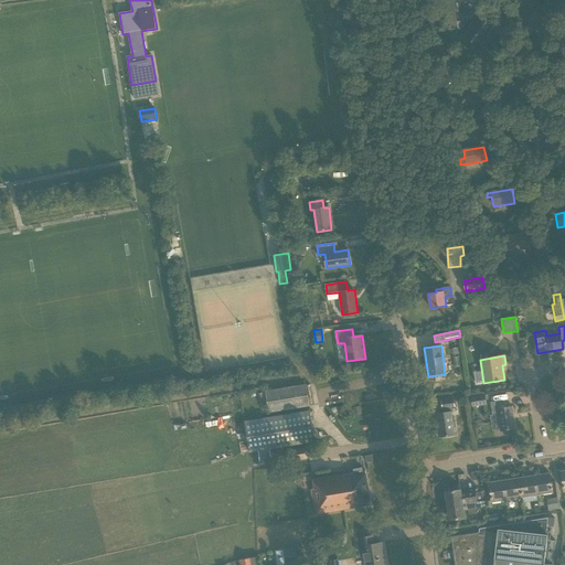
[(258,393),(259,400),(258,400),(259,404),(262,404),(263,409),(268,408),(269,413),(309,406),(306,385),(266,392),(258,393)]
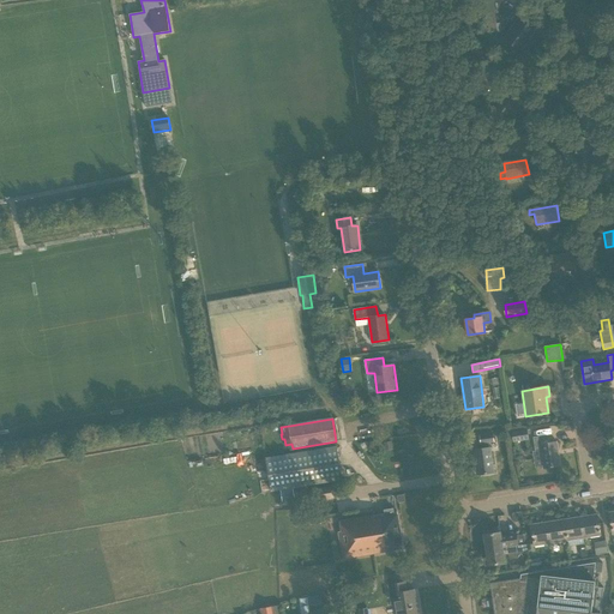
[(527,431),(512,434),(513,441),(528,439),(527,431)]
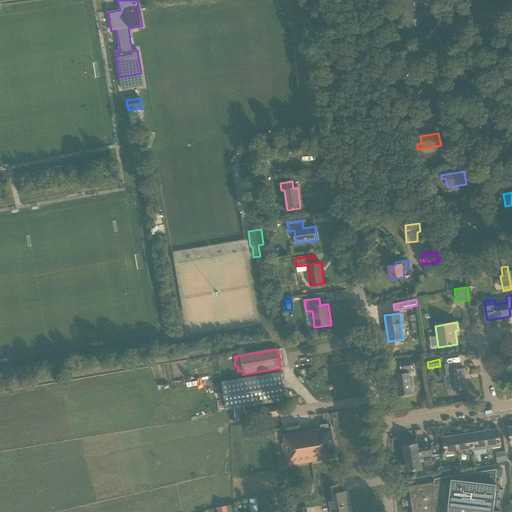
[(411,362),(401,363),(402,370),(403,370),(404,374),(393,376),(394,384),(396,383),(398,396),(412,394),(409,373),(408,369),(412,368),(411,362)]
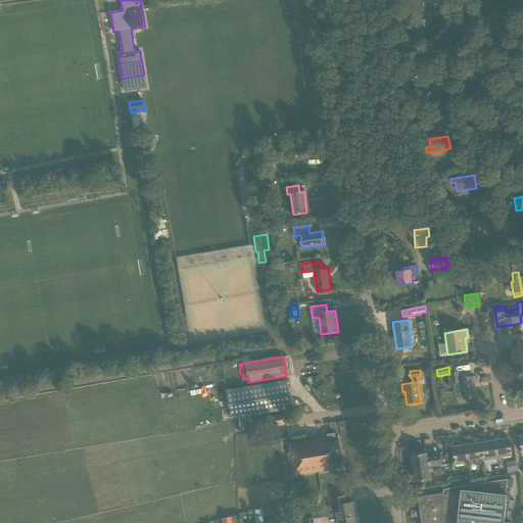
[(474,377),(468,378),(467,371),(455,373),(456,380),(457,382),(461,382),(463,399),(478,396),(474,377)]
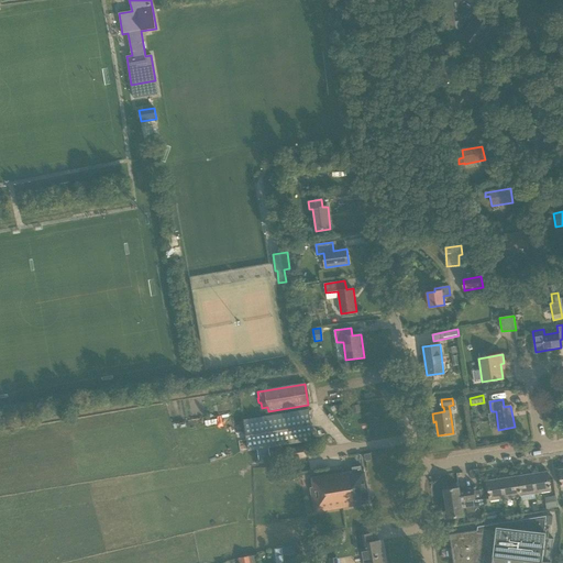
[(258,457),(271,455),(268,448),(315,440),(309,410),(244,420),(249,451),(257,450),(258,457)]
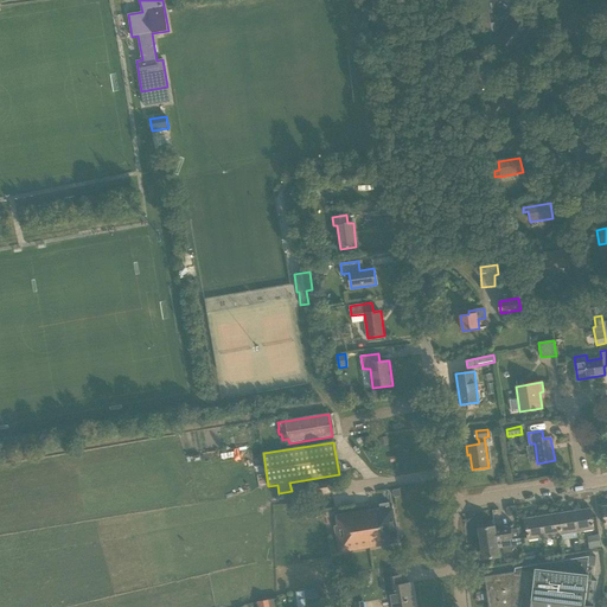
[(332,480),(312,484),(313,497),(334,492),(332,480)]
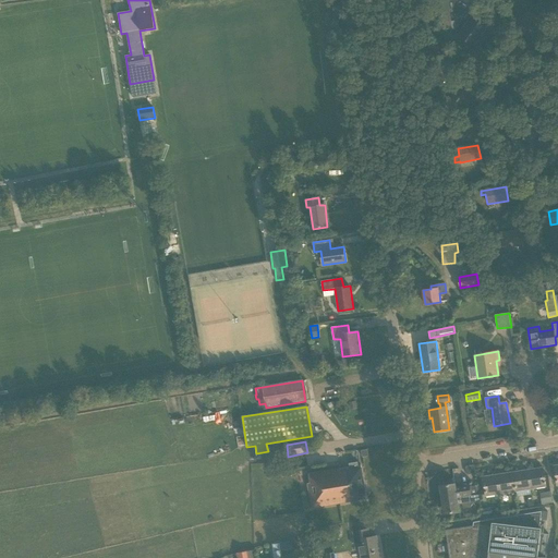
[(311,483),(307,484),(312,508),(366,499),(361,464),(358,465),(358,462),(349,464),(350,466),(340,469),(308,474),(311,483)]
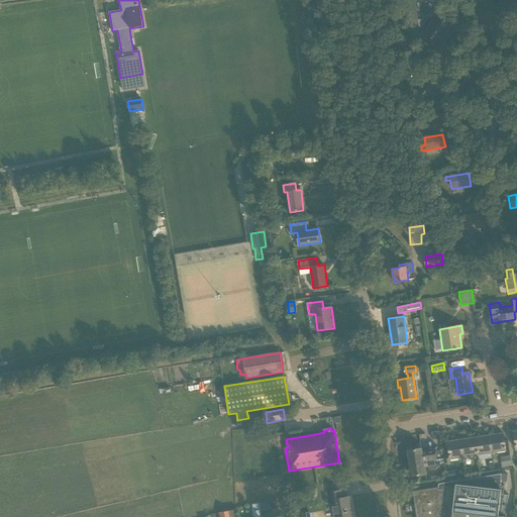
[(506,451),(503,433),(489,435),(492,453),(506,451)]
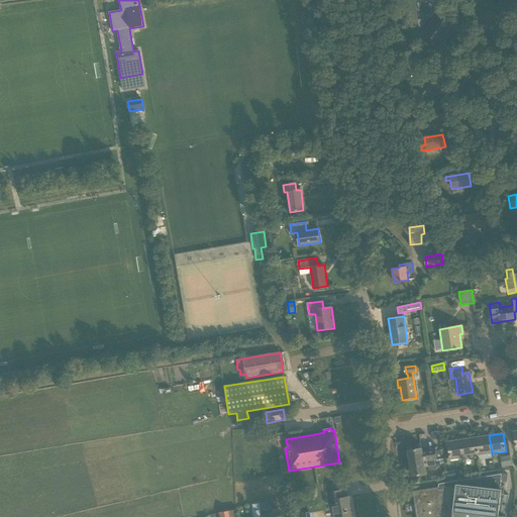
[(492,453),(489,435),(476,437),(478,455),(492,453)]
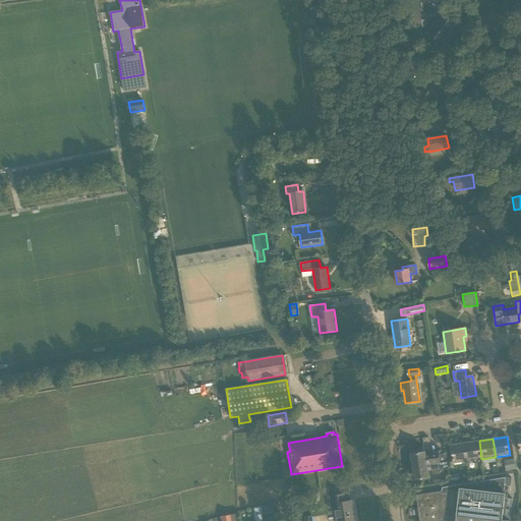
[(481,459),(479,441),(465,444),(468,461),(481,459)]
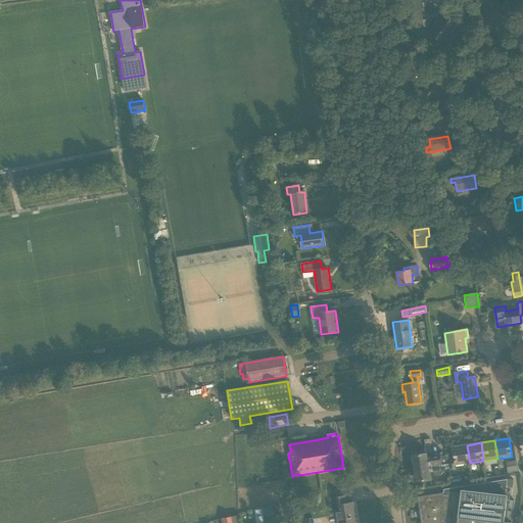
[(470,463),(467,445),(453,447),(456,465),(470,463)]
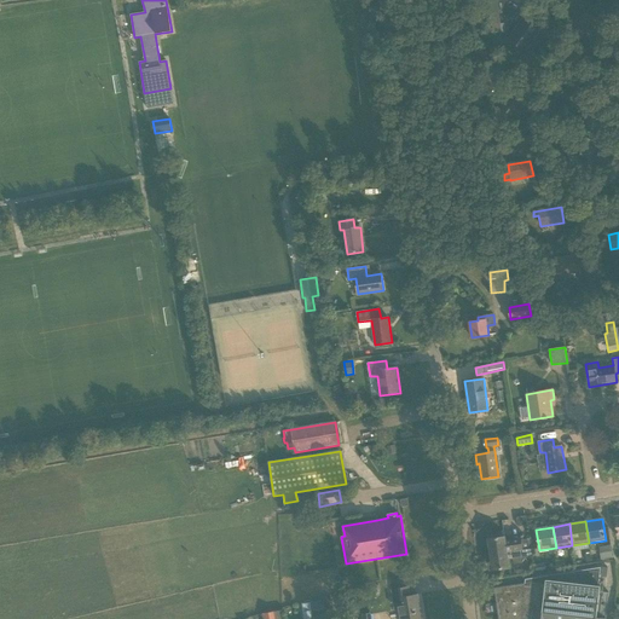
[(521,528),(507,531),(508,541),(524,538),(521,528)]
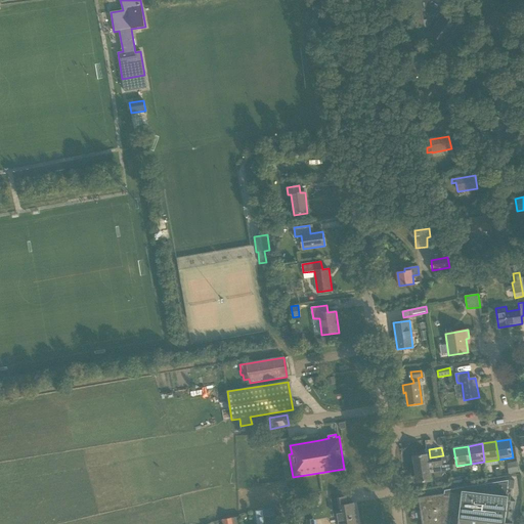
[(413,456),(412,456),(415,470),(449,465),(450,465),(449,455),(441,456),(441,455),(432,457),(432,461),(428,461),(428,454),(427,454),(427,451),(413,453),(413,456)]
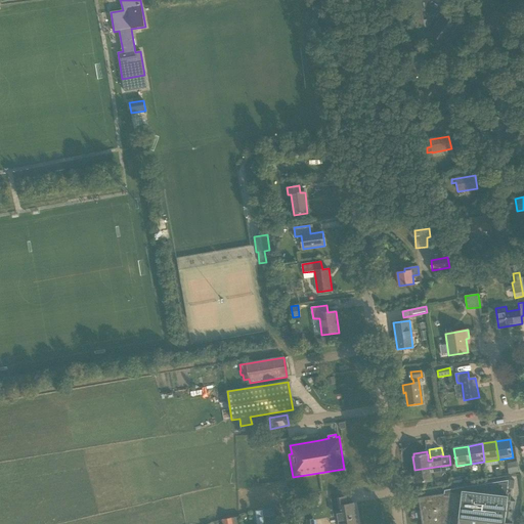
[(508,473),(520,472),(519,462),(508,462),(508,473)]
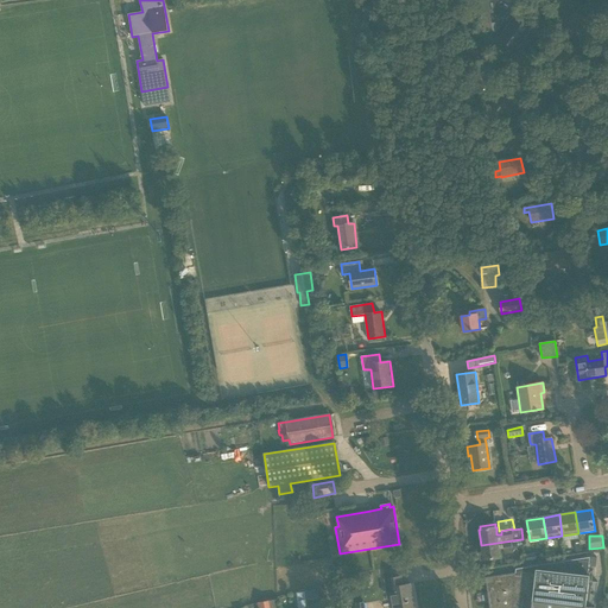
[(481,545),(483,561),(500,557),(499,545),(501,545),(504,549),(521,545),(521,539),(481,545)]
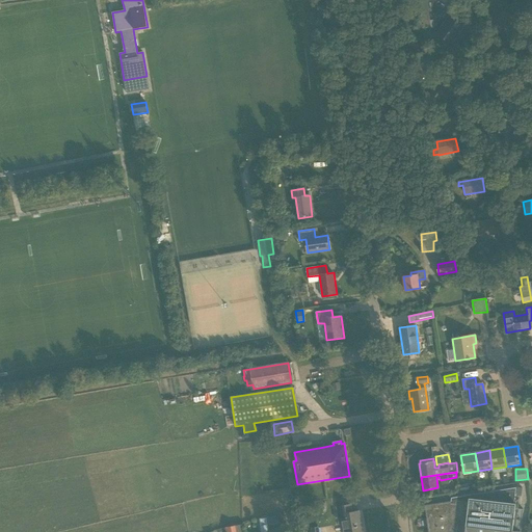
[(469,489),(468,483),(462,484),(462,478),(458,479),(460,490),(469,489)]
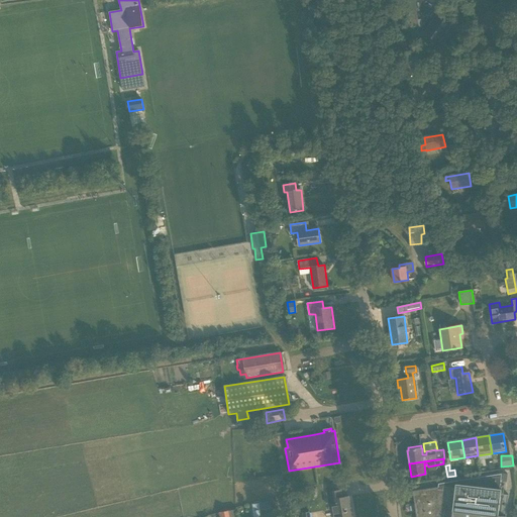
[(500,490),(502,474),(438,484),(438,488),(413,491),(416,516),(505,516),(508,496),(501,495),(501,490),(500,490)]
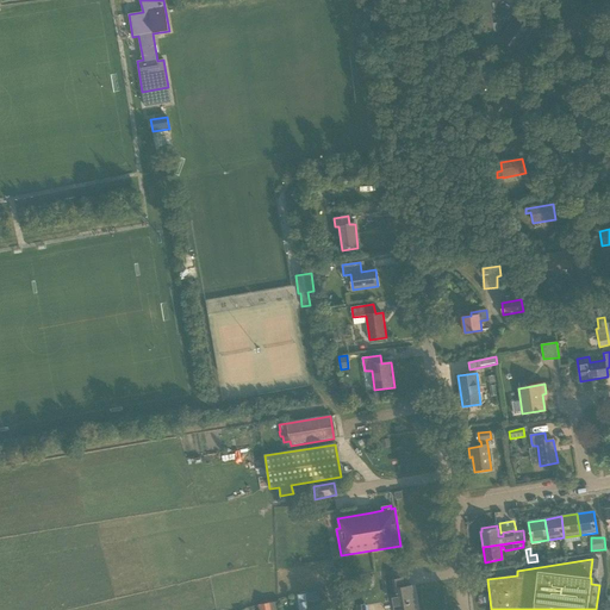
[(415,609),(411,586),(404,587),(402,579),(386,582),(390,602),(393,601),(394,609),(415,609)]
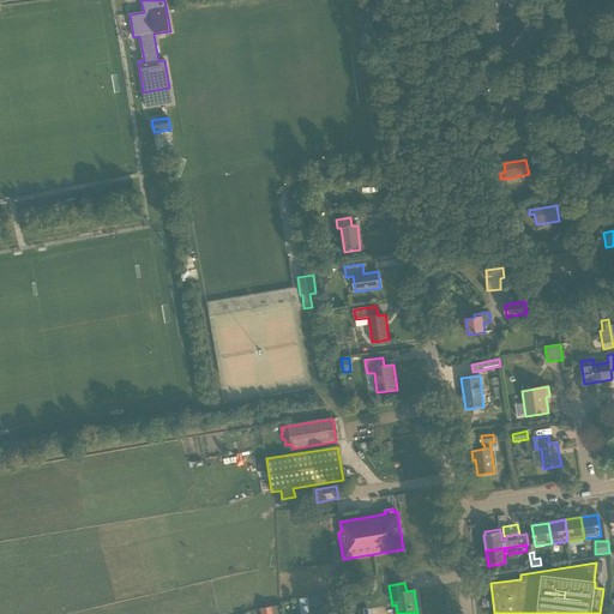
[(299,599),(300,611),(308,609),(307,597),(299,599)]
